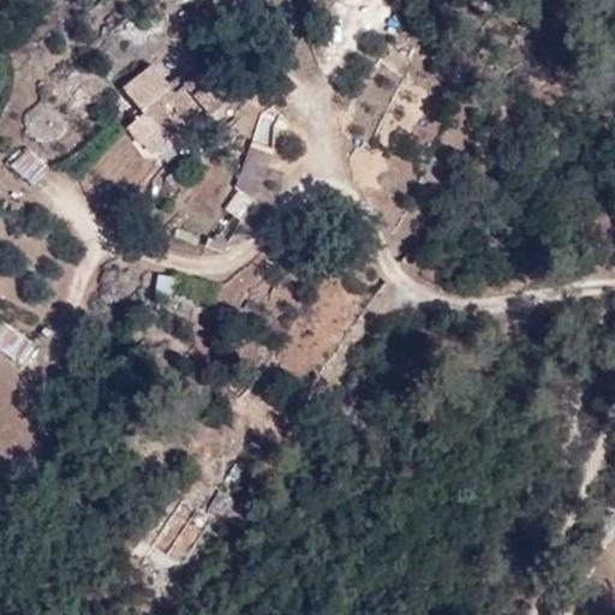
[(208,96),(227,79),(213,64),(208,66),(192,48),(167,69),(151,49),(124,73),(143,96),(129,108),(150,133),(201,90),(208,96)]
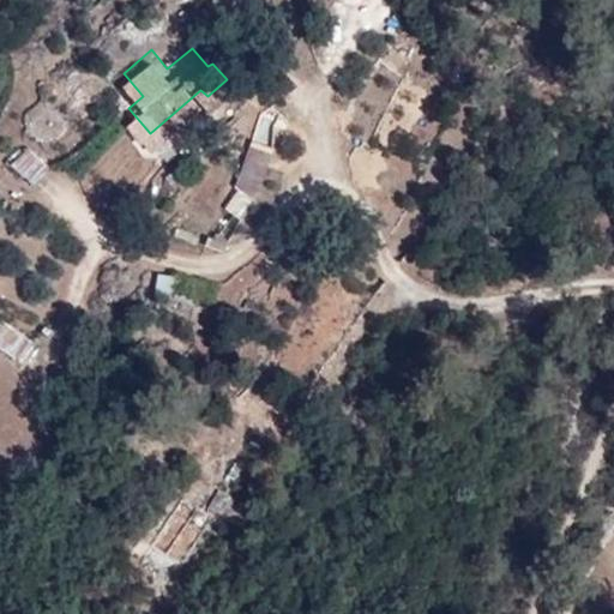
[(48,144),(62,119),(37,103),(23,128),(48,144)]
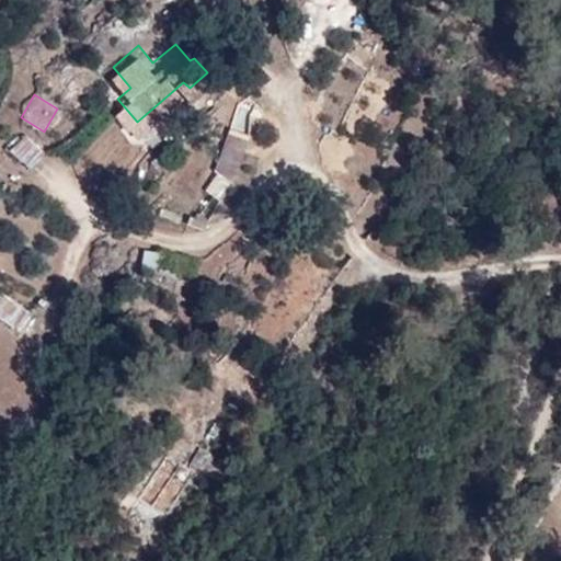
[(231,170),(240,139),(244,122),(228,117),(214,160),(217,161),(231,170)]
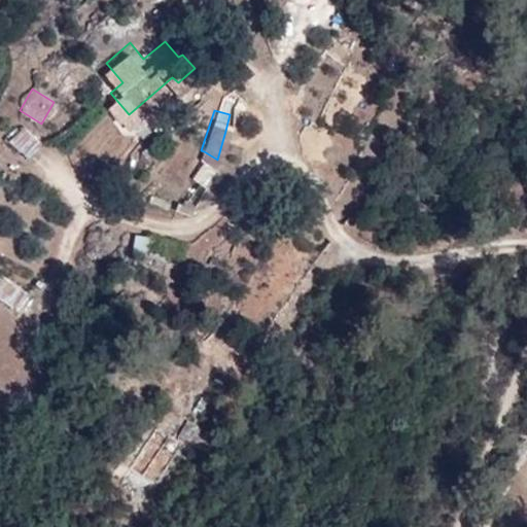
[(23,127),(8,143),(29,162),(43,145),(23,127)]
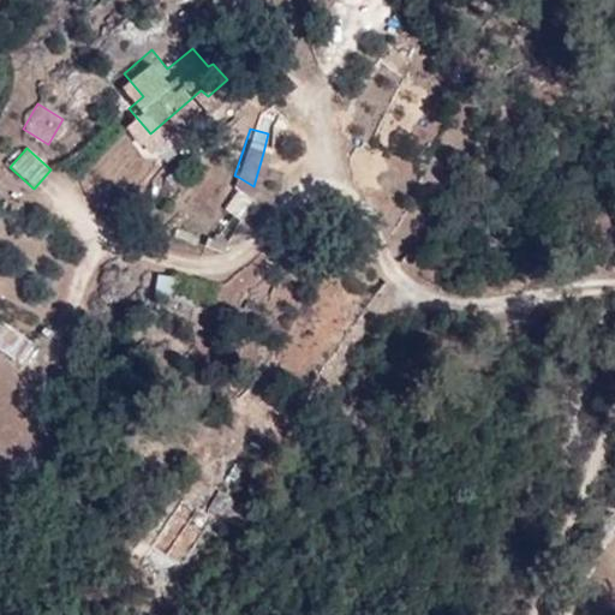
[(237,190),(226,212),(242,219),(252,197),(237,190)]
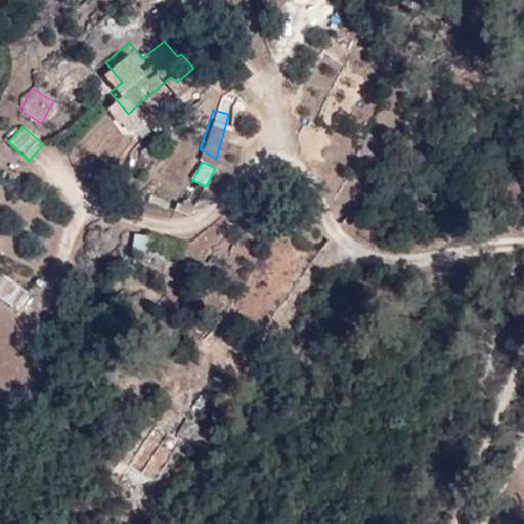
[(131,234),(129,251),(147,253),(149,236),(131,234)]
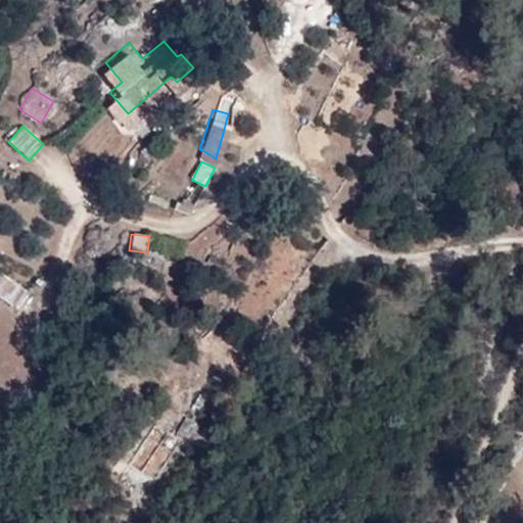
[(0,272),(0,298),(14,308),(27,289),(0,272)]
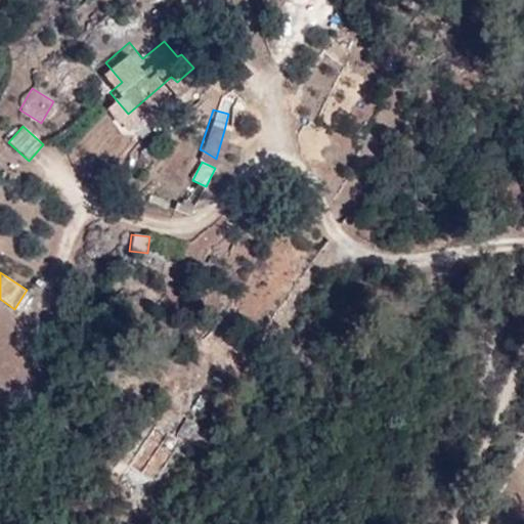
[(156,424),(129,462),(159,482),(198,426),(186,418),(174,436),(156,424)]
